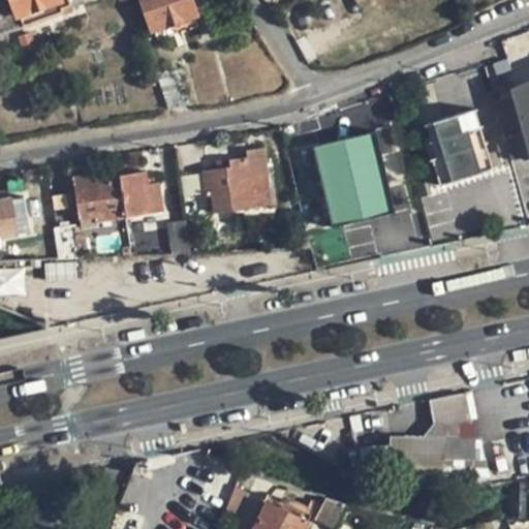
[(11,0),(5,0),(0,2),(0,33),(24,25),(20,16),(18,16),(11,0)]
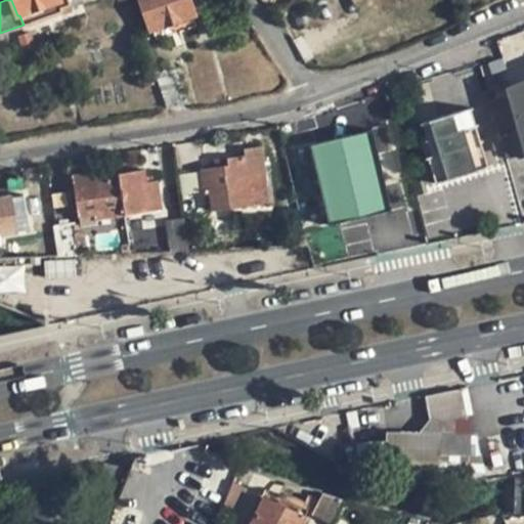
[(11,0),(17,15),(19,15),(24,25),(70,8),(67,0),(11,0)]
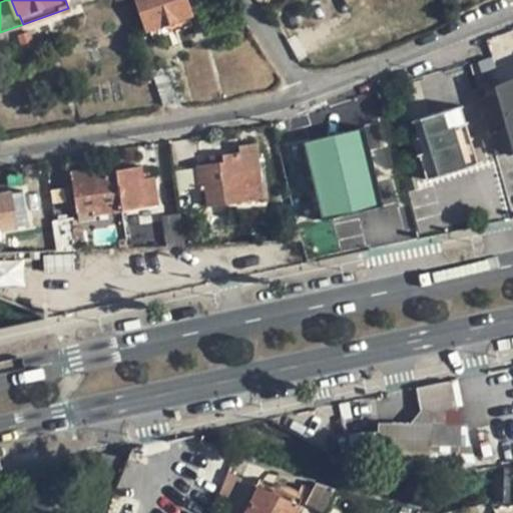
[(137,0),(147,29),(150,28),(190,15),(185,0),(137,0)]
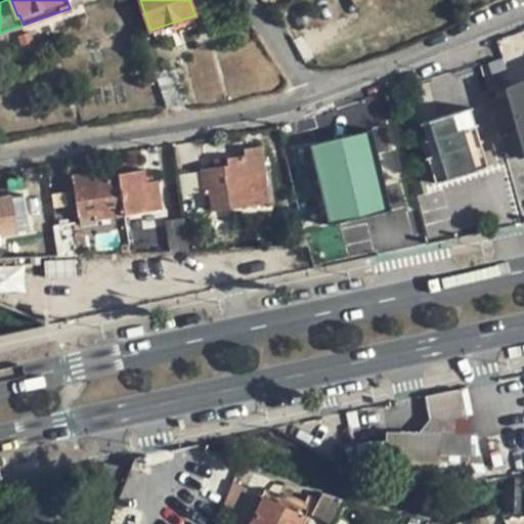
[(448,99),(482,91),(473,61),(440,70),(448,99)]
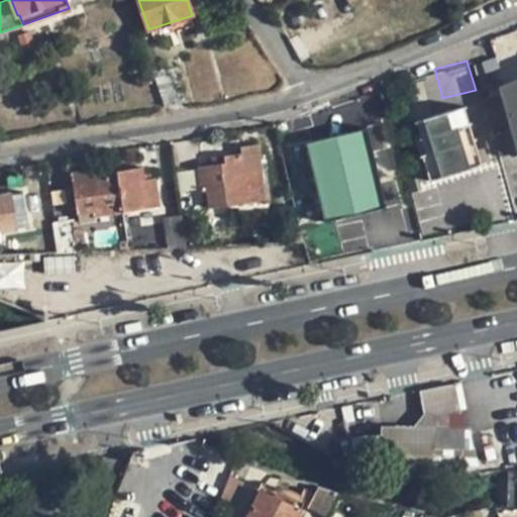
[(175,68),(153,72),(165,105),(186,101),(175,68)]
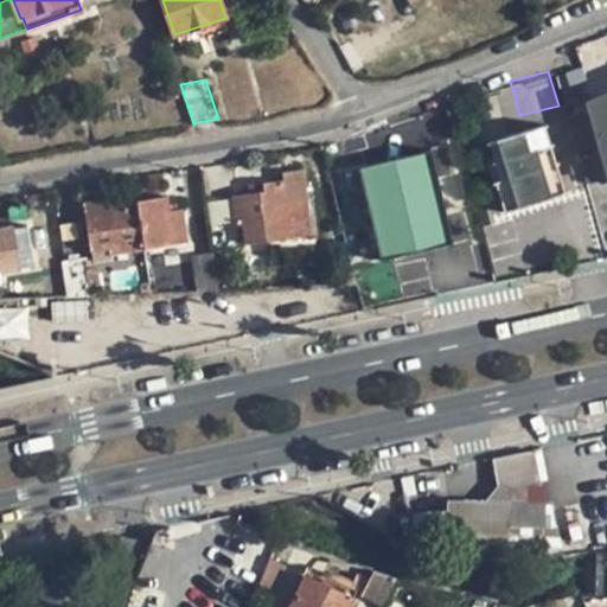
[(606,160),(606,94),(589,101),(606,160)]
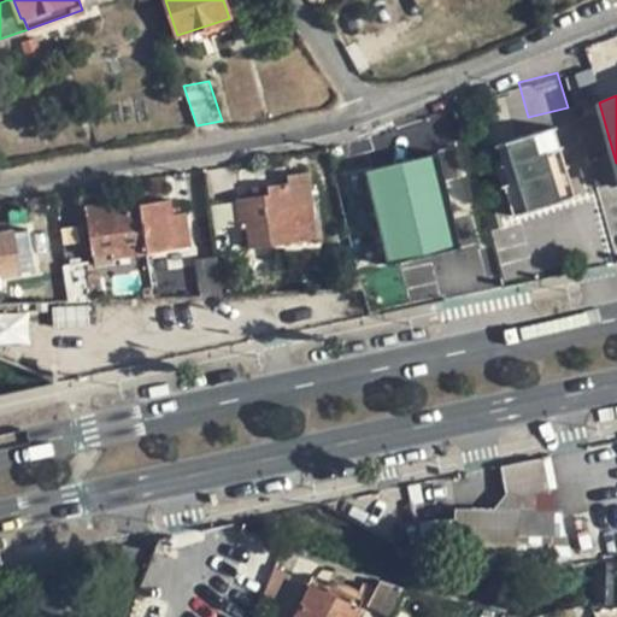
[(551,130),(533,135),(539,154),(557,150),(551,130)]
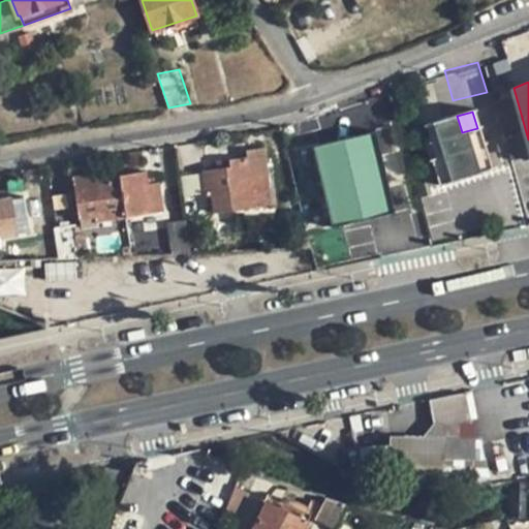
[(462,132),(457,116),(427,124),(436,156),(431,157),(437,185),(489,172),(477,128),(462,132)]
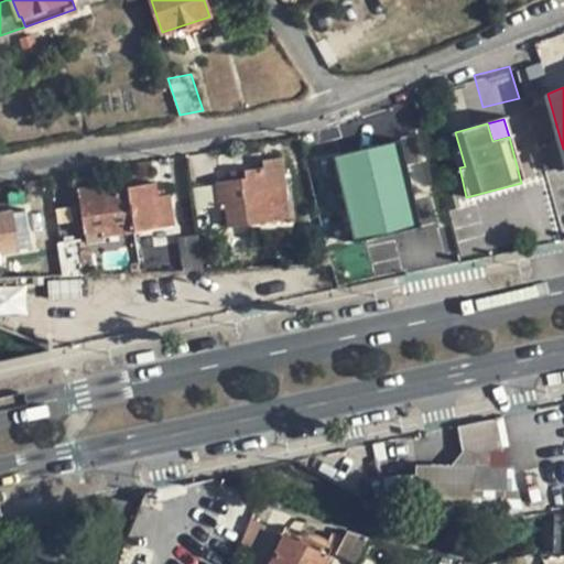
[(371,204),(361,164),(345,169),(342,156),(358,153),(354,132),(313,147),(329,214),(371,204)]
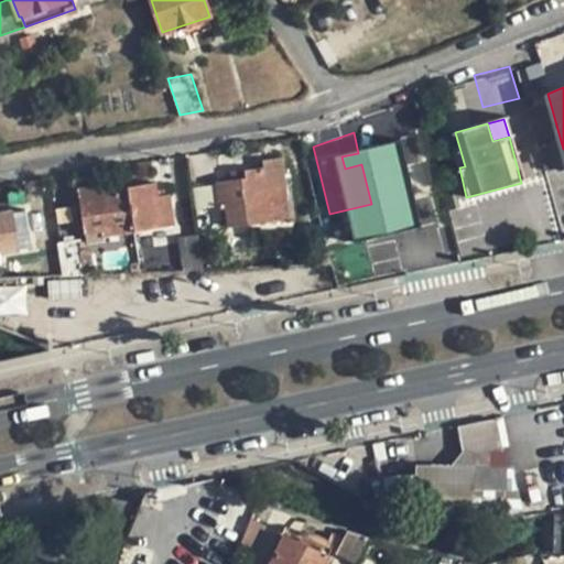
[(361,164),(358,153),(342,156),(345,169),(361,164)]
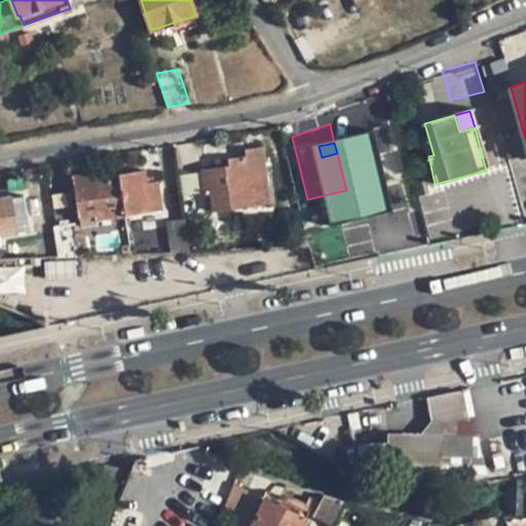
[(246,155),(226,157),(226,165),(215,167),(199,170),(202,195),(209,194),(210,211),(253,205),(250,178),(266,176),(263,146),(245,148),(246,155)]
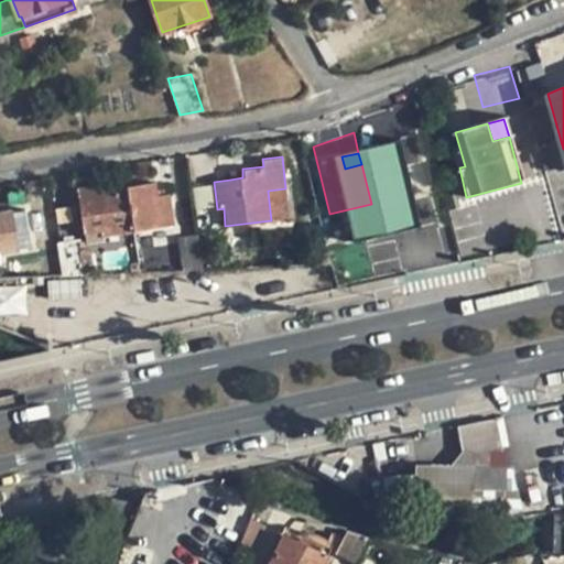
[(230,171),(230,180),(242,177),(242,169),(230,171)]
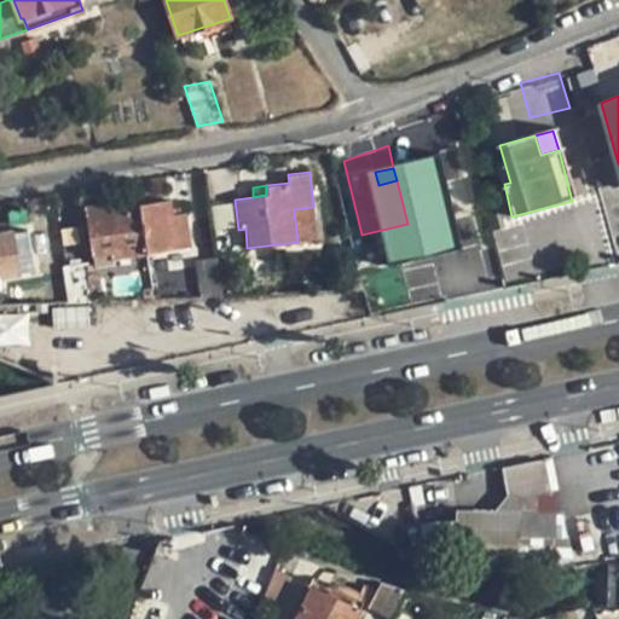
[(172,200),(117,208),(99,210),(98,204),(86,206),(94,256),(113,254),(114,260),(191,246),(186,213),(174,214),(172,200)]
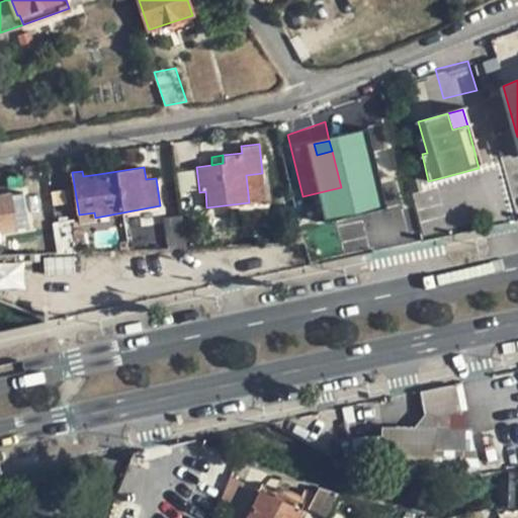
[(97,168),(82,171),(83,176),(98,174),(97,168)]
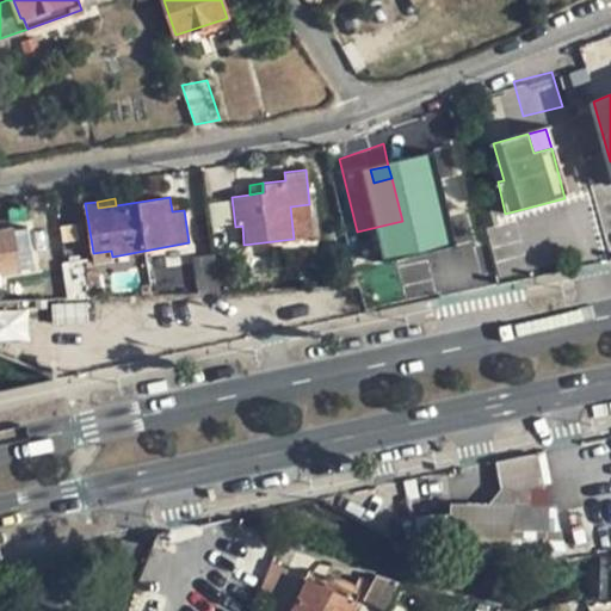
[(593,257),(608,253),(597,213),(584,216),(593,257)]
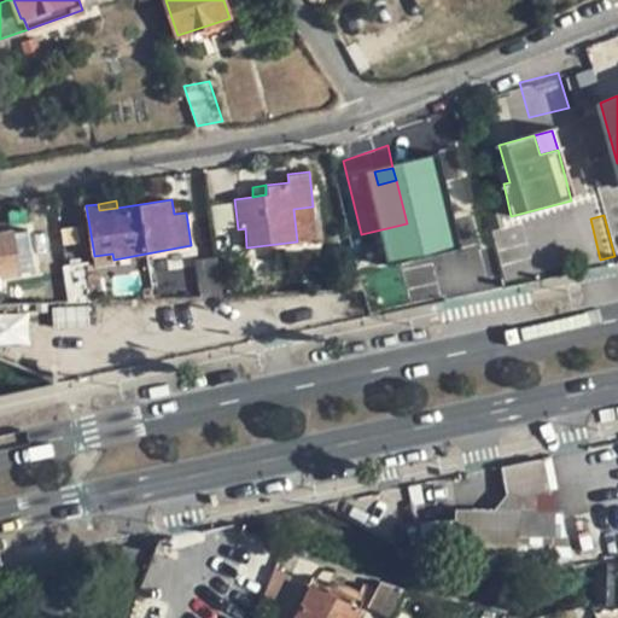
[(409,232),(407,223),(361,234),(354,237),(359,256),(368,255),(375,285),(361,289),(367,314),(431,299),(427,284),(408,287),(396,235),(409,232)]
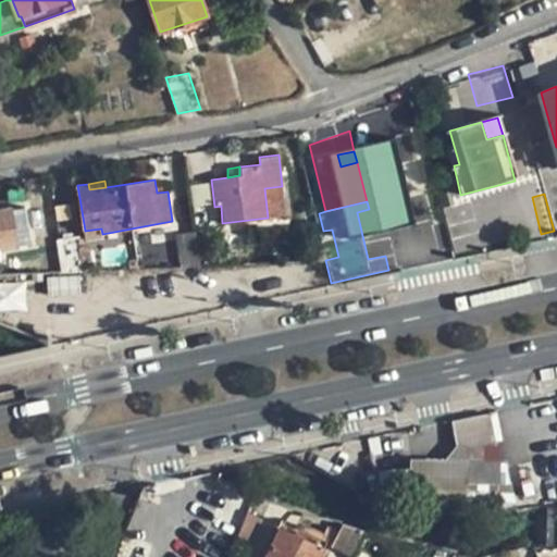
[(0,246),(3,246),(3,249),(28,245),(23,206),(0,209),(0,246)]
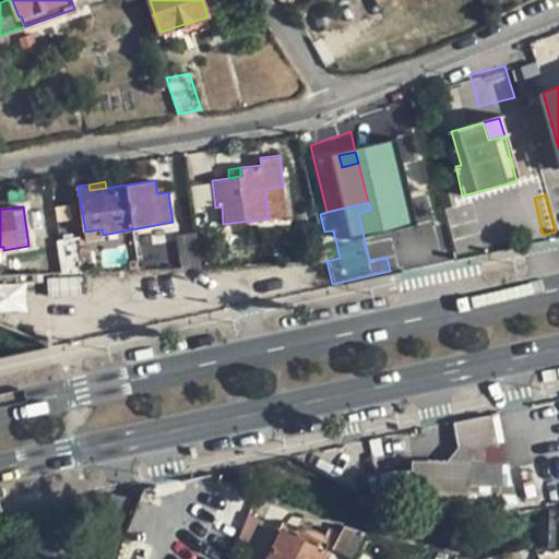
[(179,237),(183,269),(201,268),(197,235),(179,237)]
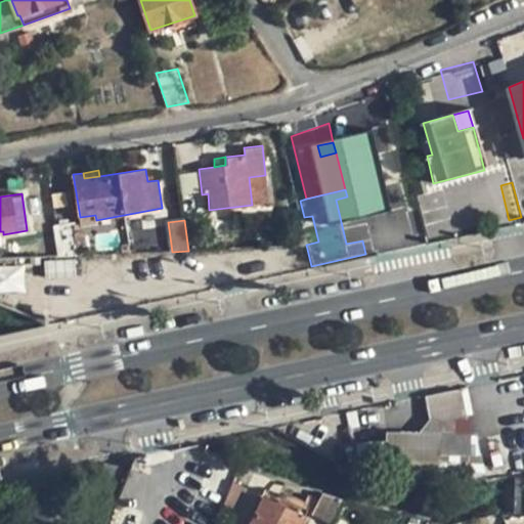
[(55,228),(59,257),(76,256),(72,226),(55,228)]
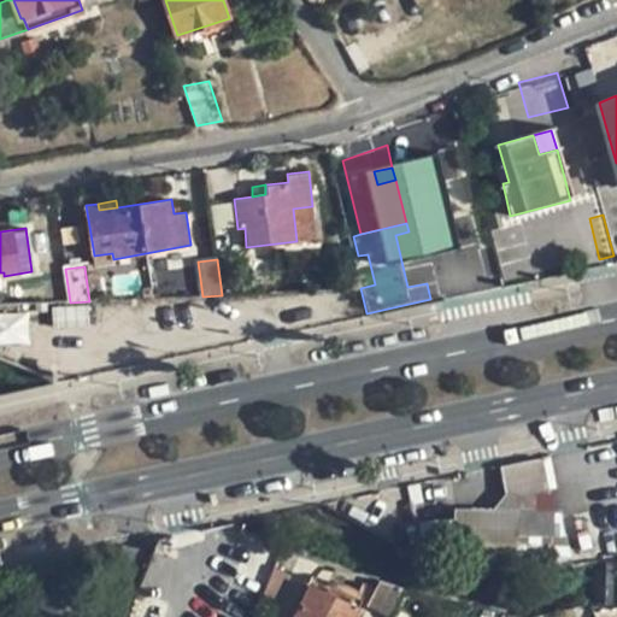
[(0,342),(29,341),(27,315),(0,316),(0,342)]
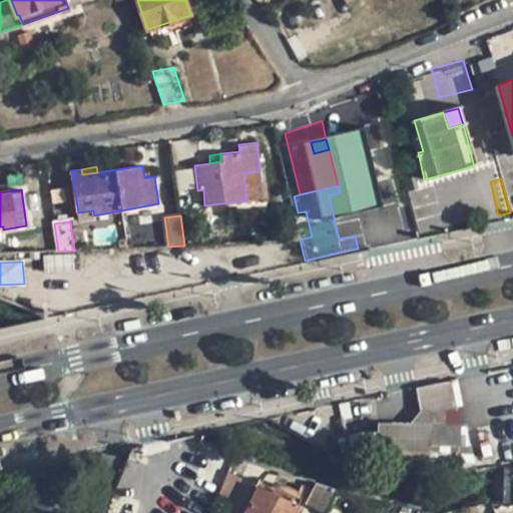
[(453,406),(448,380),(420,386),(415,387),(418,409),(432,410),(453,406)]
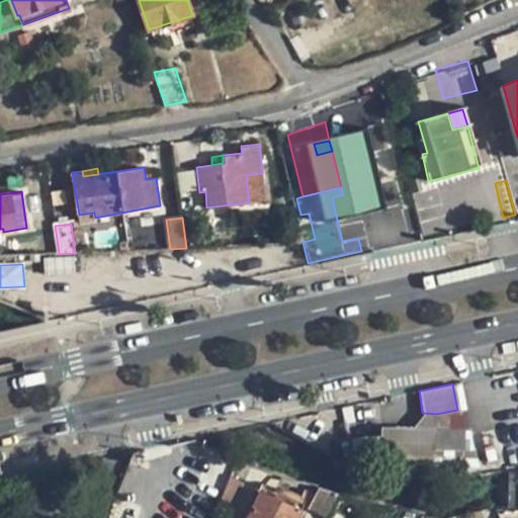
[(461,410),(457,410),(436,414),(436,428),(464,427),(461,410)]
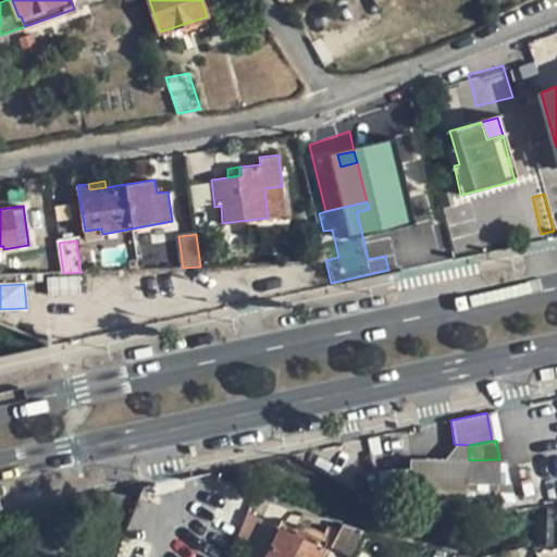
[(467,481),(496,481),(500,480),(499,459),(469,460),(412,459),(412,468),(381,471),(384,493),(425,489),(425,493),(467,493),(467,481)]
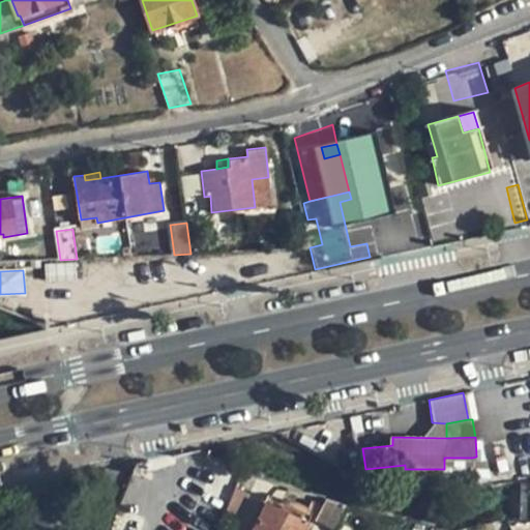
[(472,468),(472,458),(444,458),(444,469),(472,468)]
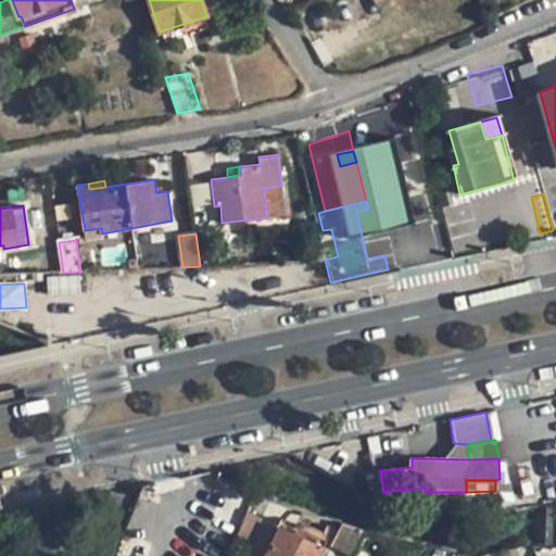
[(349,554),(363,526),(343,521),(331,545),(349,554)]
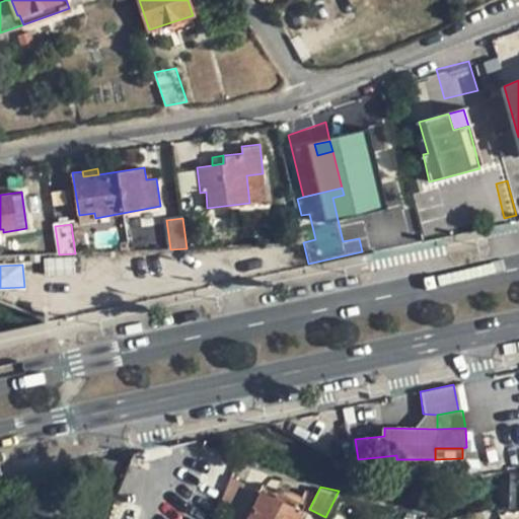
[(234,494),(225,490),(220,500),(229,504),(234,494)]
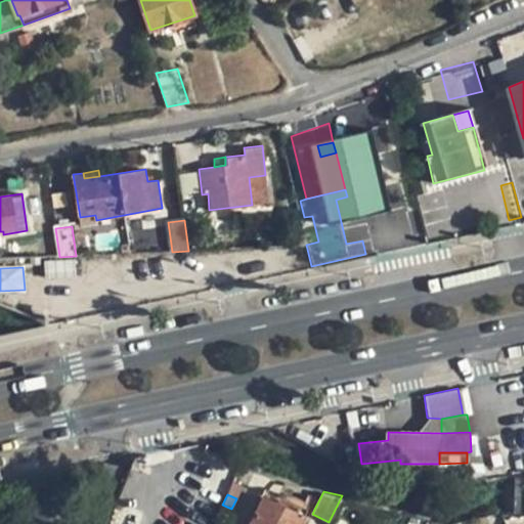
[(264,495),(250,523),(297,523),(302,514),(264,495)]
